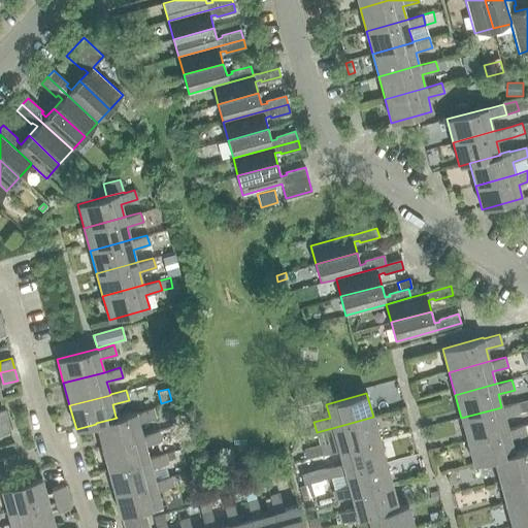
[(527,399),(518,402),(521,413),(527,409),(527,399)]
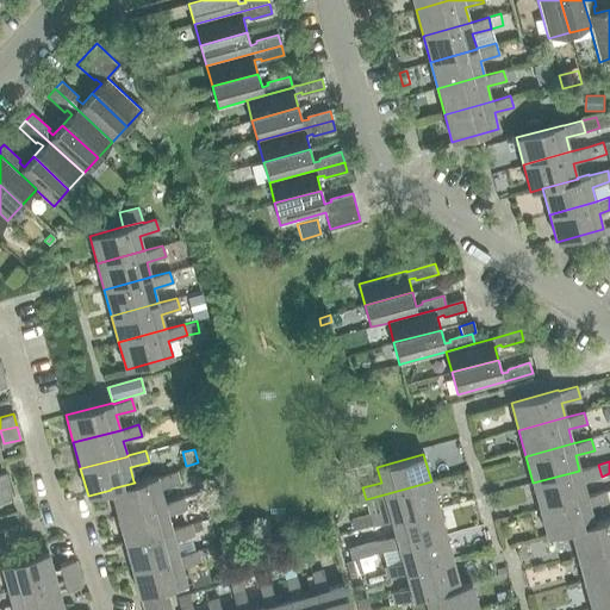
[(579,471),(533,483),(540,509),(586,497),(583,481),(602,477),(598,465),(579,471)]
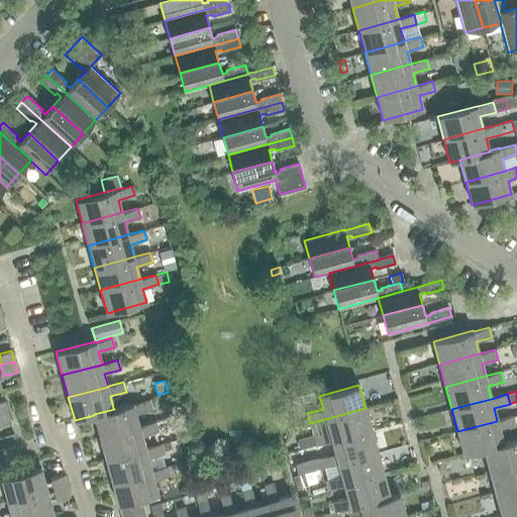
[(133,403),(113,408),(114,409),(94,414),(94,415),(100,437),(139,426),(136,413),(152,409),(149,399),(133,404),(133,403)]
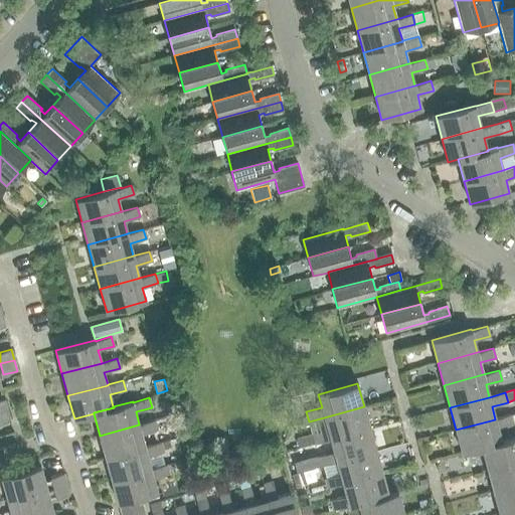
[(312,434),(297,439),(299,448),(315,444),(331,439),(330,439),(370,427),(364,406),(324,417),(309,421),(312,434)]
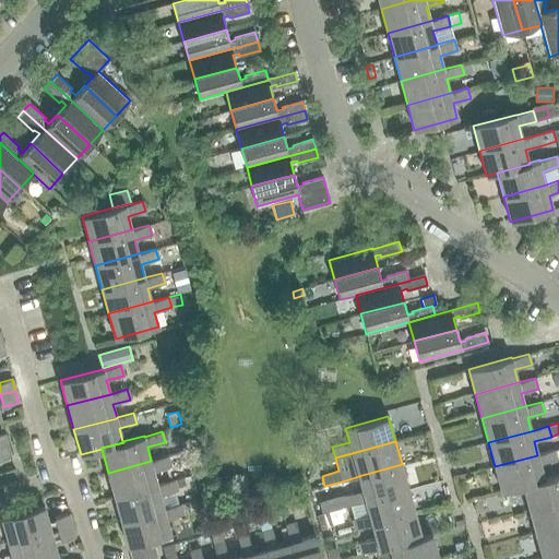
[(0,459),(10,456),(11,456),(8,445),(0,447),(0,459)]
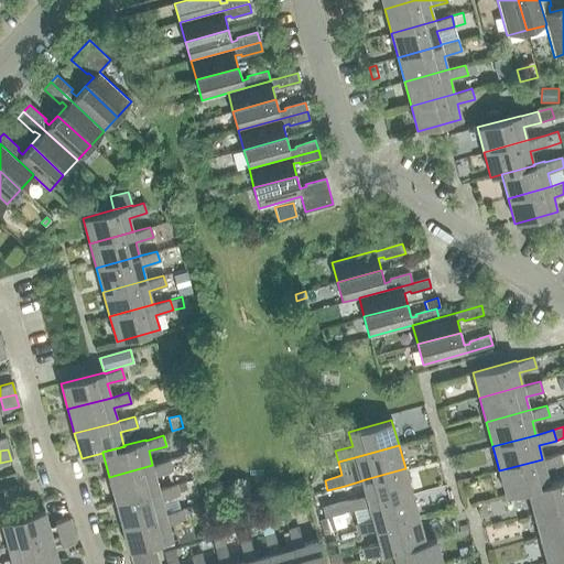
[(506,496),(528,490),(528,489),(549,484),(545,469),(563,465),(560,454),(542,459),(499,470),(506,496)]
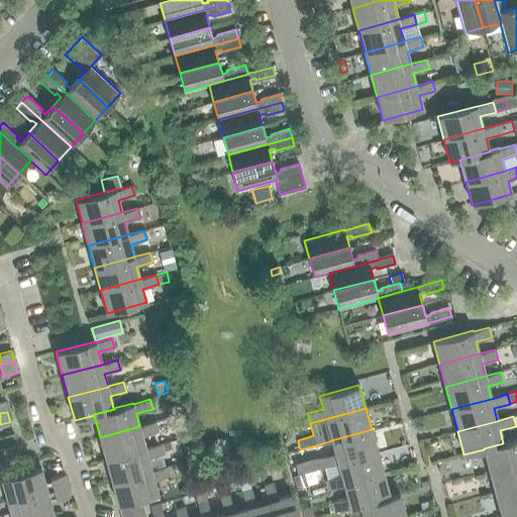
[(156,421),(139,426),(100,437),(106,459),(145,448),(141,435),(159,431),(156,421)]
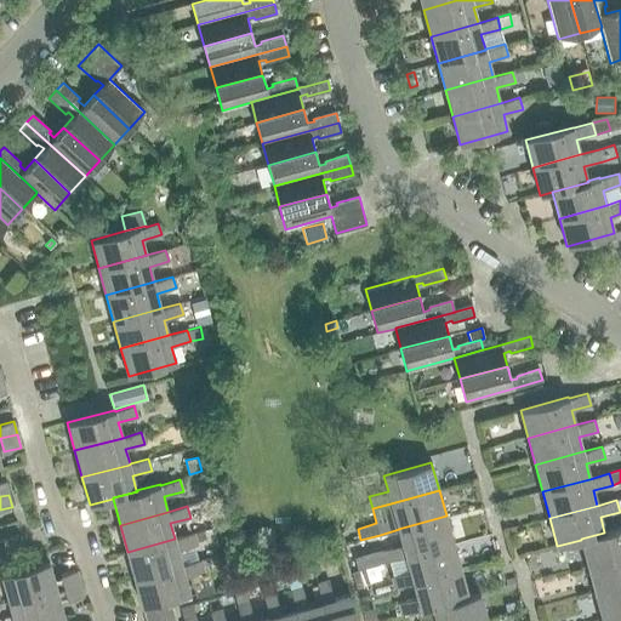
[(403,545),(383,550),(387,560),(389,560),(454,542),(446,516),(398,529),(399,529),(403,545)]
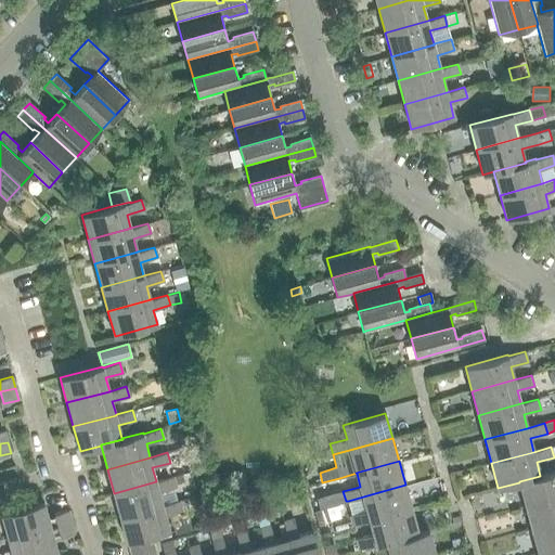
[(519,481),(519,482),(526,506),(554,498),(554,470),(540,476),(519,481)]
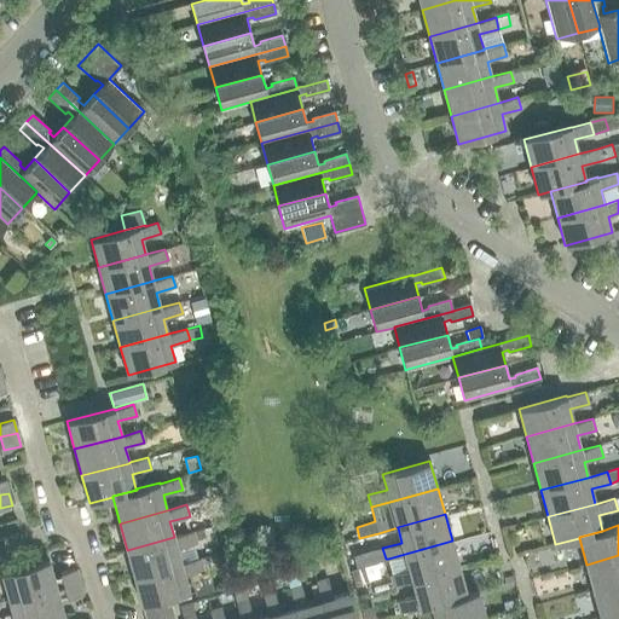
[(194,531),(174,537),(127,550),(134,577),(181,563),(177,548),(196,543),(194,531)]
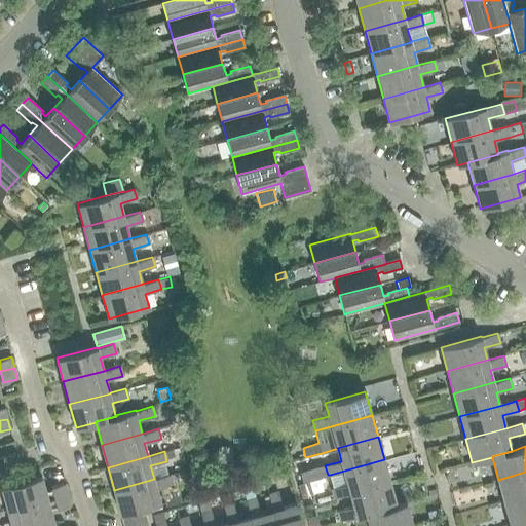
[(2,456),(6,468),(20,465),(16,453),(15,453),(2,456)]
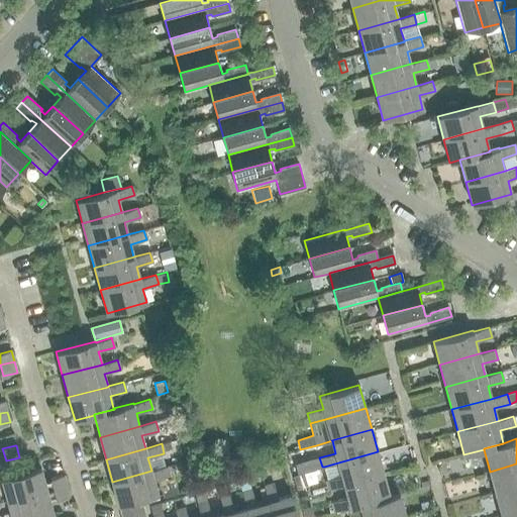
[(378,451),(324,467),(327,479),(325,480),(328,489),(343,485),(383,474),(378,451)]
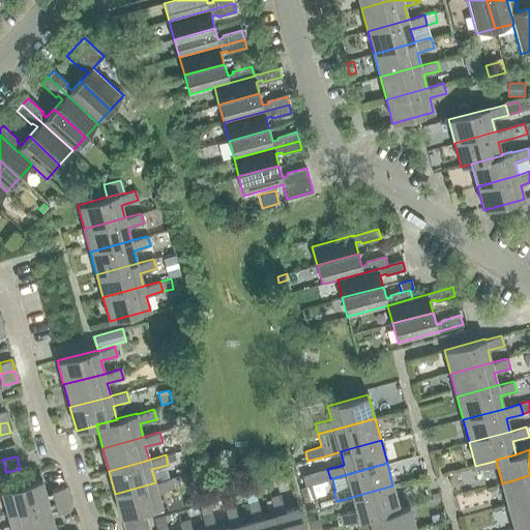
[(529,475),(502,483),(508,505),(529,499),(529,475)]
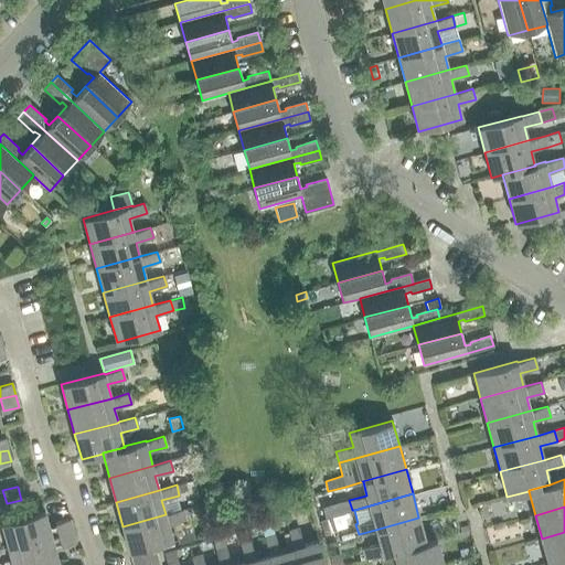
[(123,526),(129,551),(155,544),(168,541),(172,540),(169,524),(185,520),(183,510),(166,514),(123,526)]
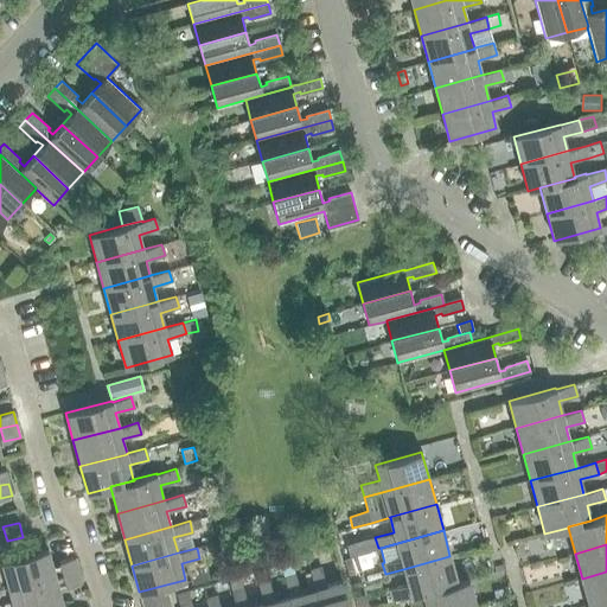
[(1,562),(8,589),(56,576),(48,549),(1,562)]
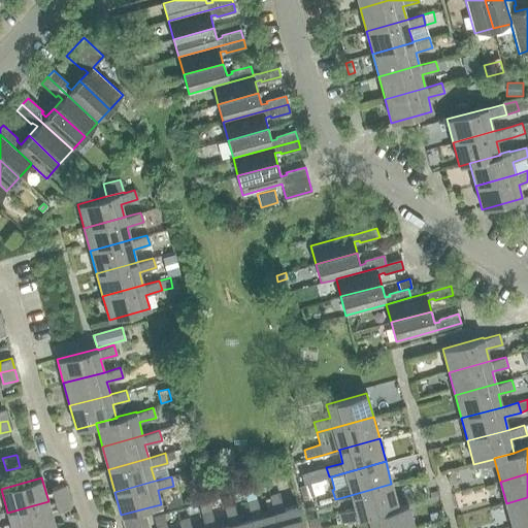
[(299,486),(303,499),(314,496),(310,483),(299,486)]
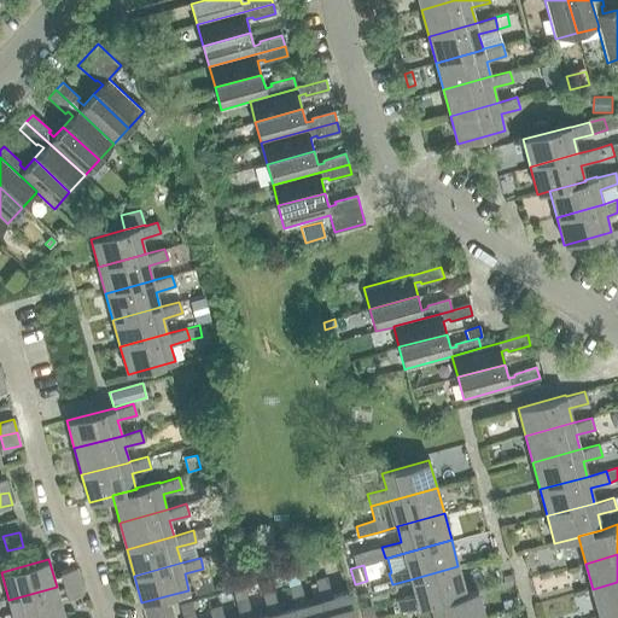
[(419,606),(430,604),(430,602),(466,594),(466,593),(458,566),(410,579),(415,594),(396,599),(400,611),(418,605),(419,606)]
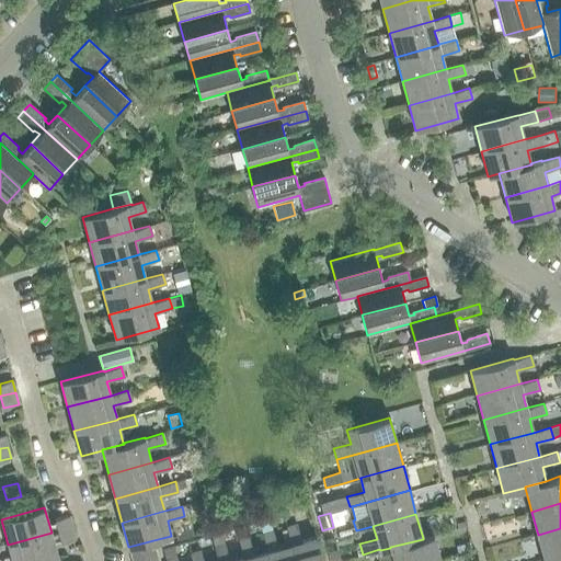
[(54,519),(57,530),(72,527),(69,515),(54,519)]
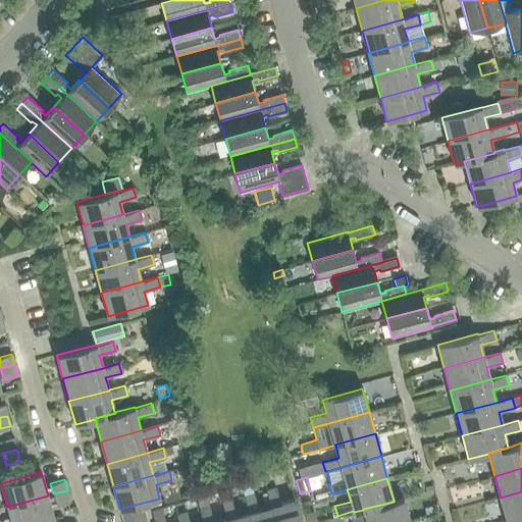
[(266,490),(271,507),(275,521),(300,521),(295,500),(280,504),(276,487),(266,490)]
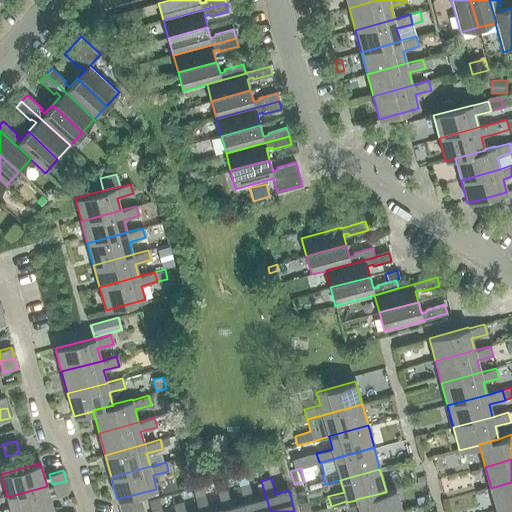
[(52,484),(55,495),(69,491),(66,481),(52,484)]
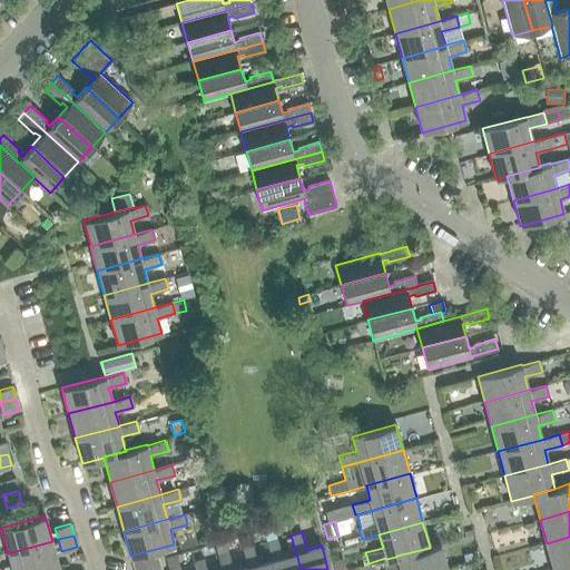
[(569,537),(547,543),(553,568),(569,563),(569,537)]
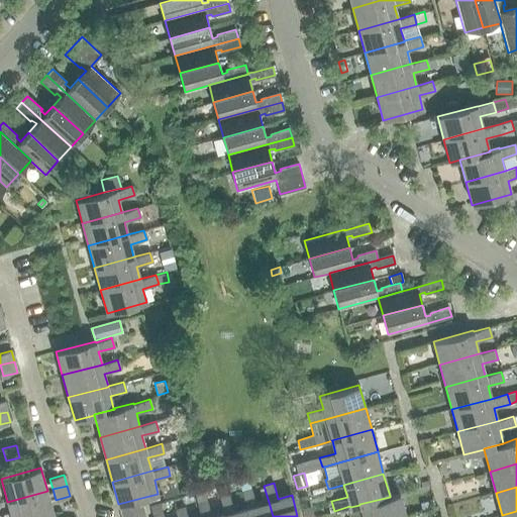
[(241,492),(246,508),(248,516),(273,516),(269,502),(255,505),(251,489),(241,492)]
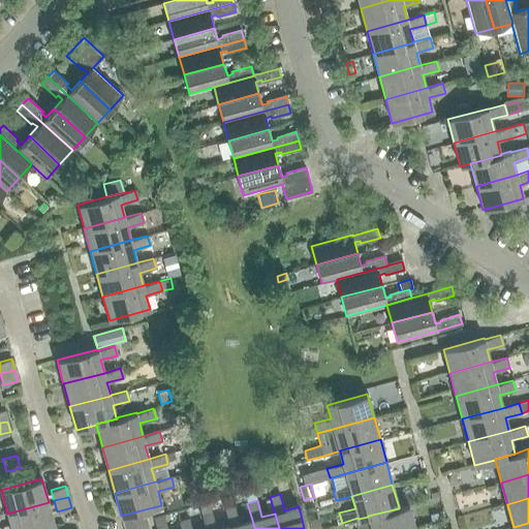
[(49,502),(7,514),(11,528),(38,528),(55,525),(49,502)]
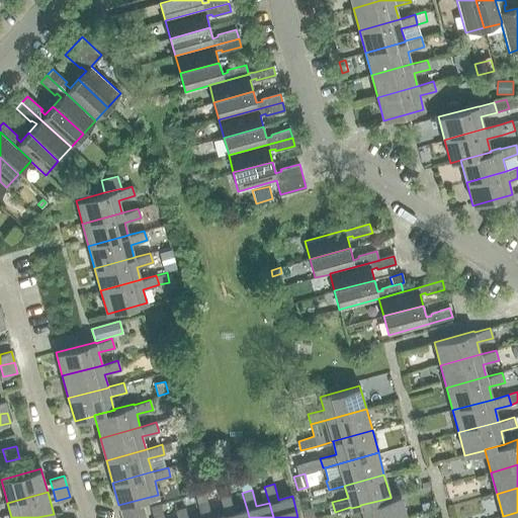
[(204,492),(195,495),(197,505),(207,503),(204,492)]
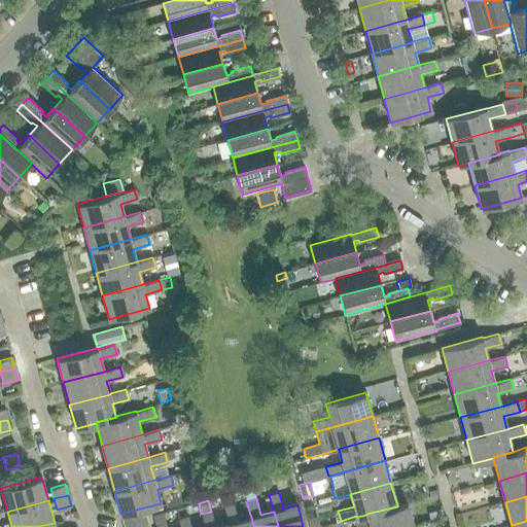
[(371,526),(369,526),(408,526),(413,526),(407,503),(397,505),(397,506),(366,514),(366,515),(371,526)]
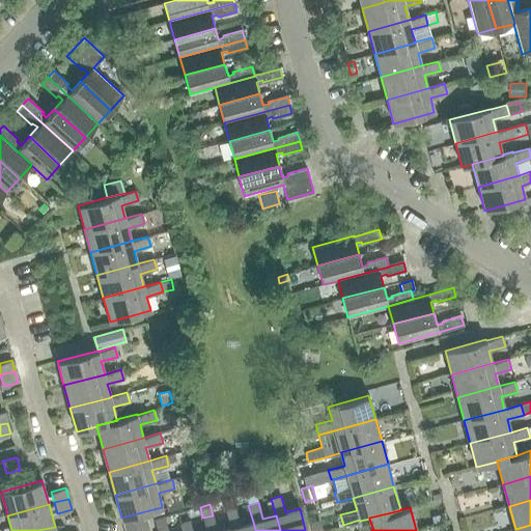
[(235,509),(225,511),(229,528),(230,528),(230,530),(255,530),(253,522),(240,525),(235,509)]
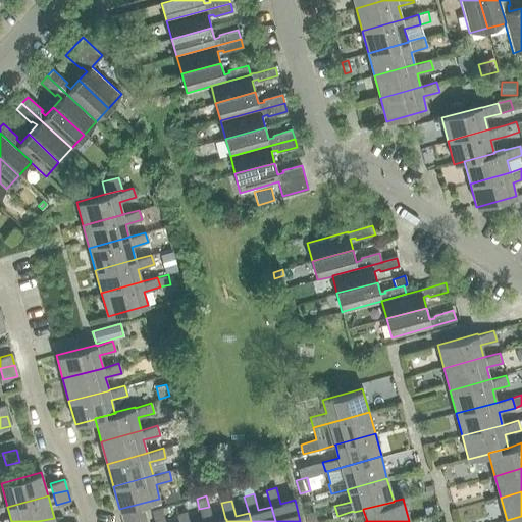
[(148,521),(145,508),(143,503),(119,509),(122,521),(148,521)]
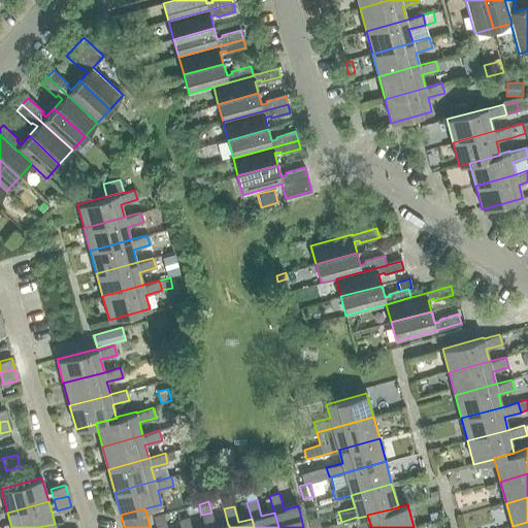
[(216,527),(211,513),(201,515),(204,527),(229,527),(229,525),(228,525),(216,527)]
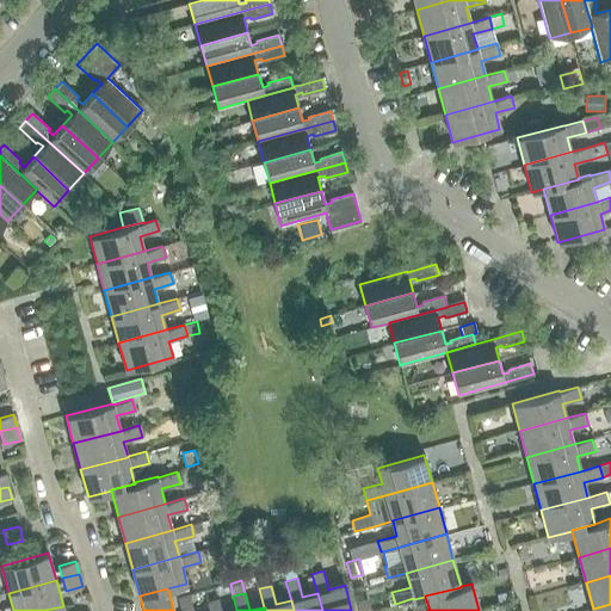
[(497,594),(499,603),(507,600),(505,593),(497,594)]
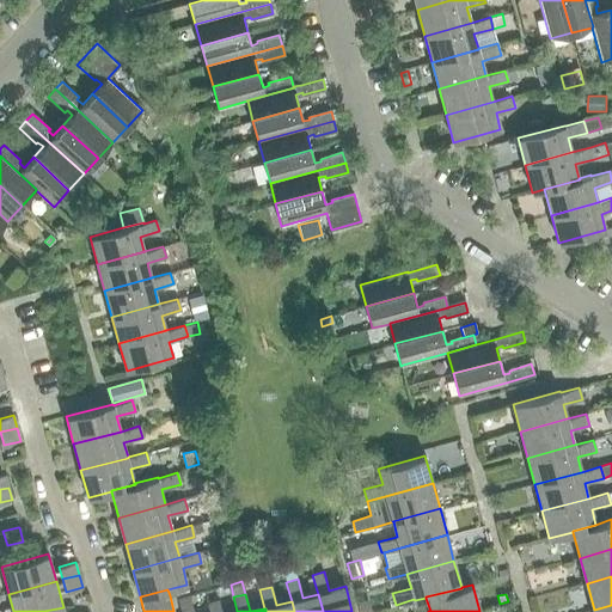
[(189,595),(178,599),(181,611),(193,607),(189,595)]
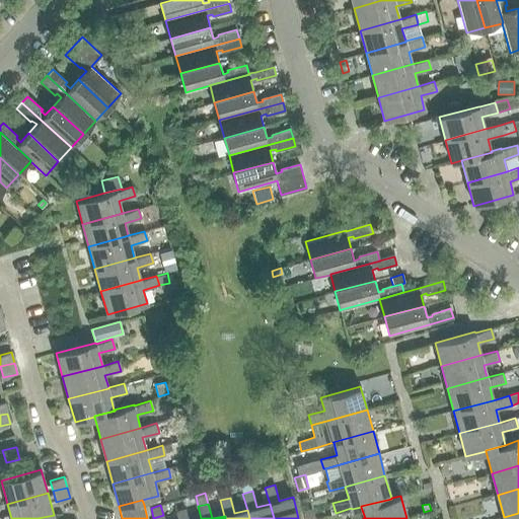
[(175,512),(177,518),(188,518),(186,509),(175,512)]
